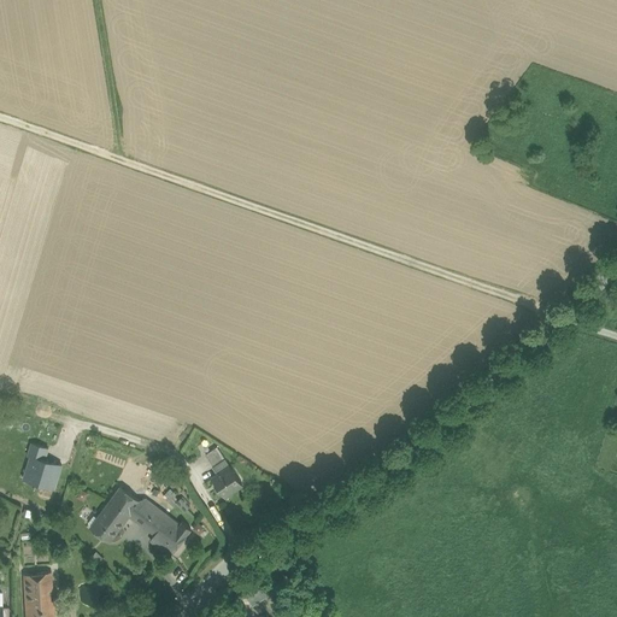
[(31,454),(46,459),(50,447),(31,442),(28,454),(30,456),(31,454)]
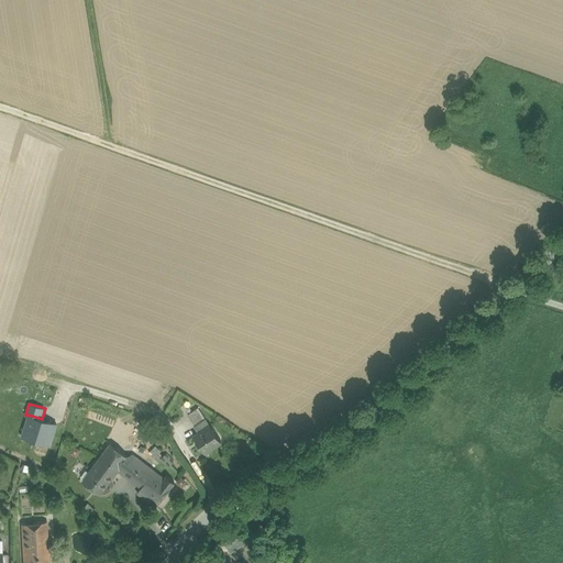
[(195,424),(206,419),(198,407),(188,415),(195,424)]
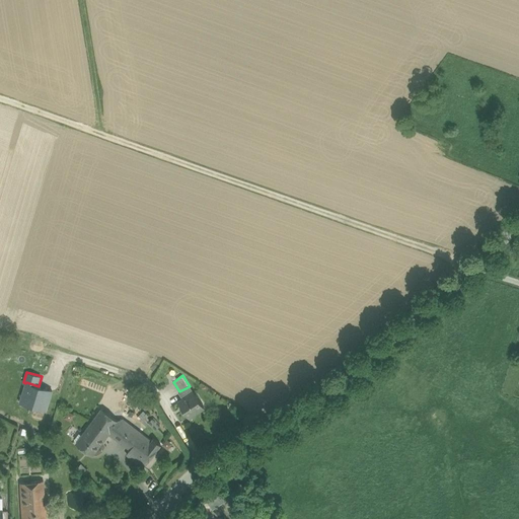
[(20,402),(47,411),(53,391),(39,386),(26,382),(25,383),(20,402)]
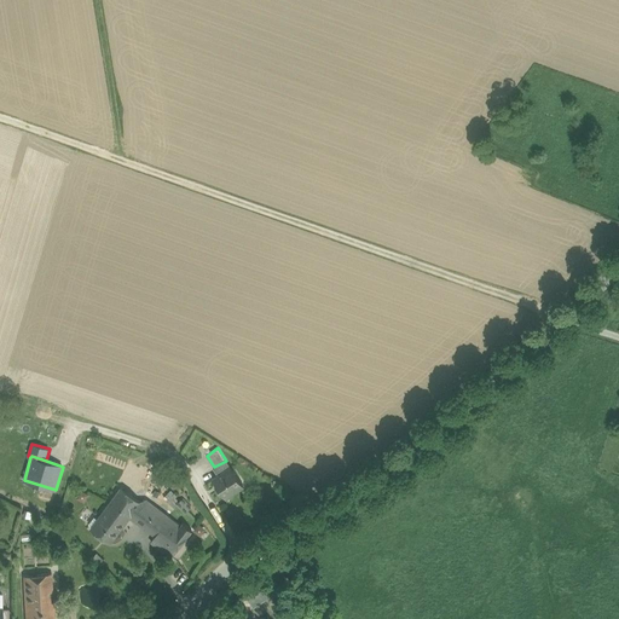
[(214,467),(213,468),(219,476),(213,480),(225,497),(243,485),(232,468),(226,461),(214,467)]
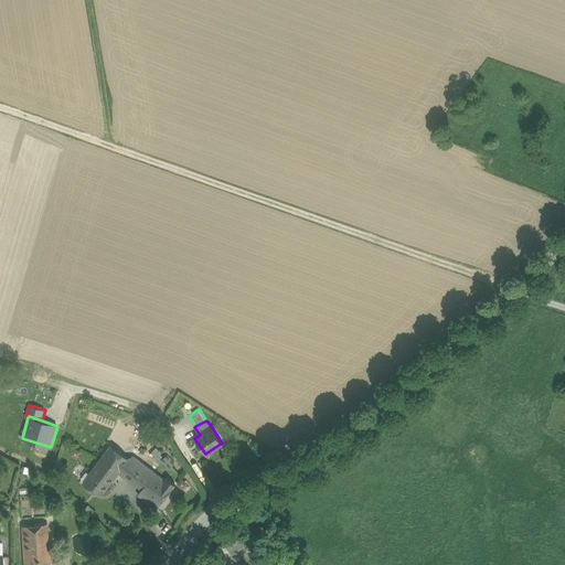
[(127,459),(110,448),(84,484),(100,498),(118,473),(127,459)]
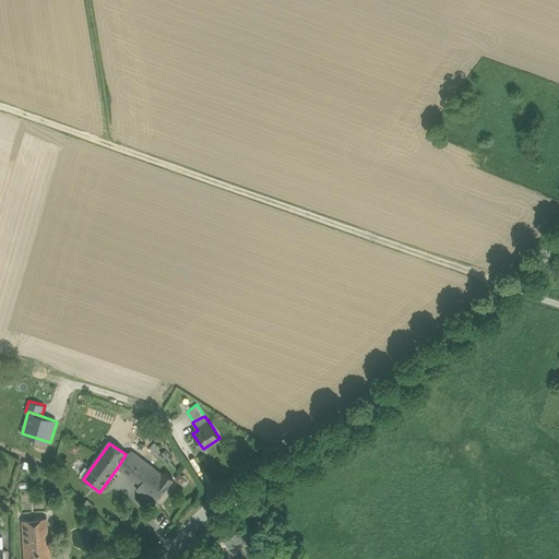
[(131,452),(126,454),(117,468),(141,485),(154,468),(131,452)]
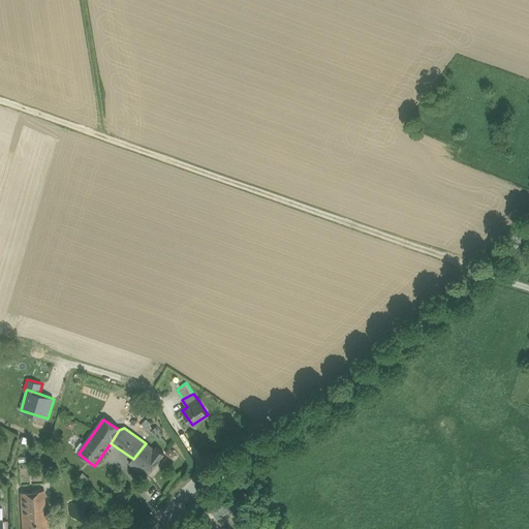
[(155,452),(146,443),(133,459),(129,465),(147,478),(164,456),(157,448),(155,452)]
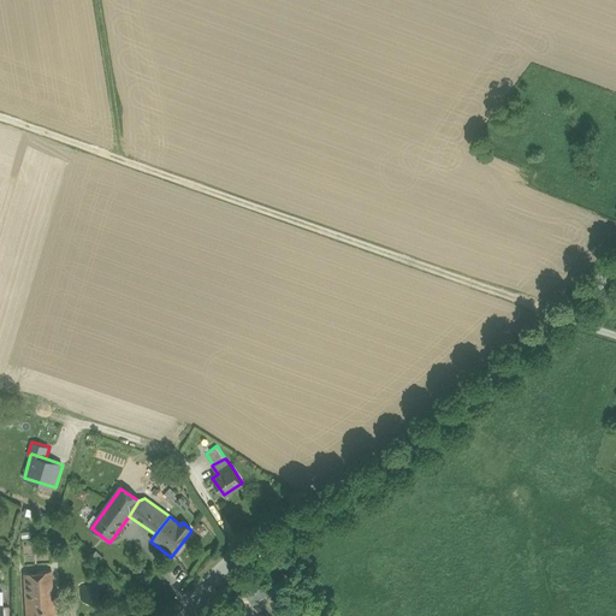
[(52,572),(24,574),(25,591),(53,590),(52,572)]
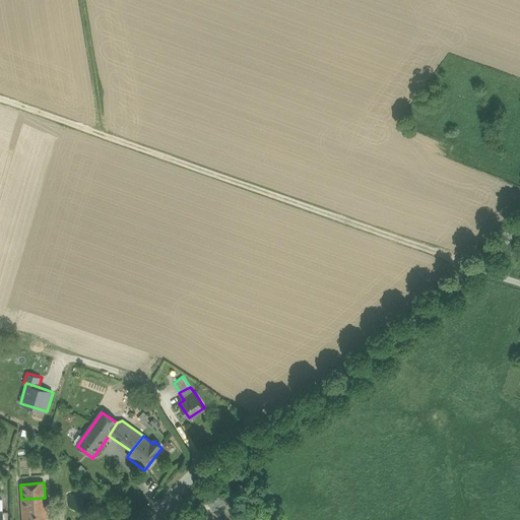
[(229,491),(204,507),(210,515),(225,505),(226,506),(235,502),(229,491)]
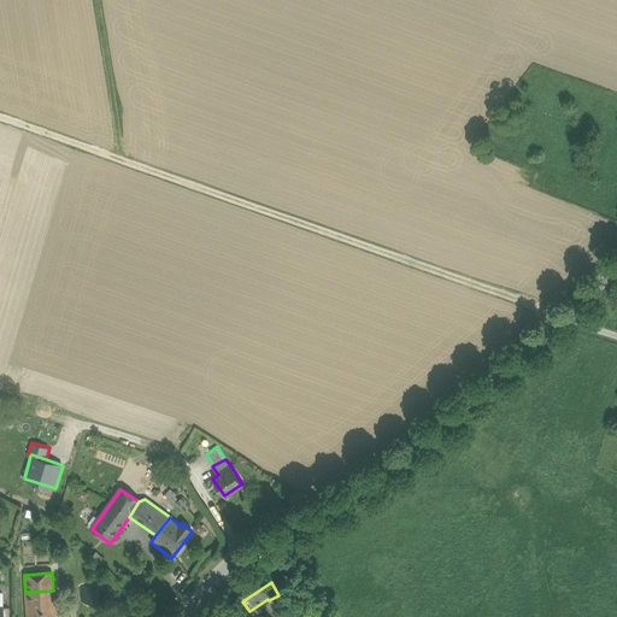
[(54,616),(53,591),(25,592),(27,616),(54,616)]
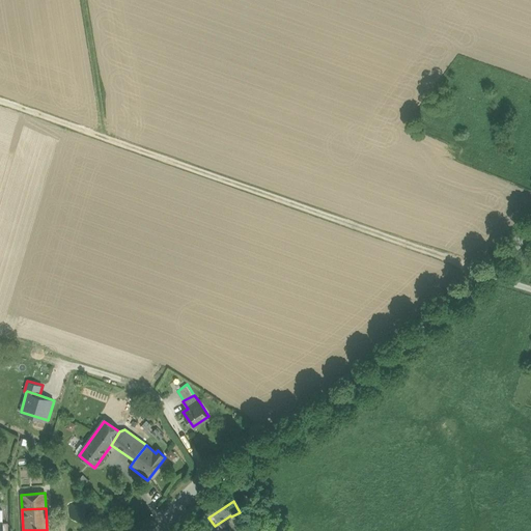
All buildings are outlined.
